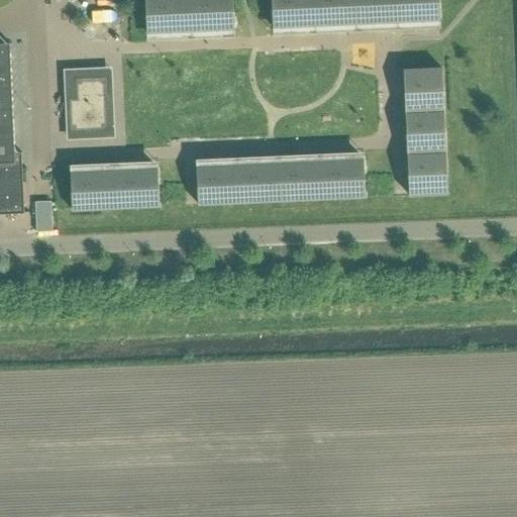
[(234,30),(232,0),(144,0),(146,33),(170,32),(170,34),(183,34),(183,32),(211,31),(211,33),(224,32),(224,30),(234,30)]
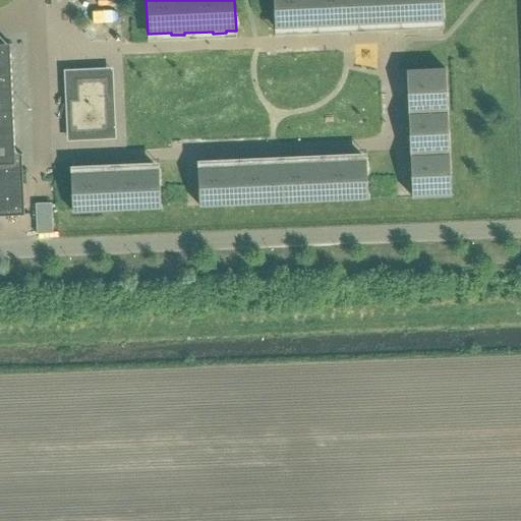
[(444,21),(442,0),(274,0),(275,29),(295,27),(295,30),(309,29),(309,26),(337,25),(337,27),(350,27),(350,25),(379,23),(379,25),(392,25),(392,23),(401,22),(419,22),(420,24),(433,23),(433,21),(444,21)]
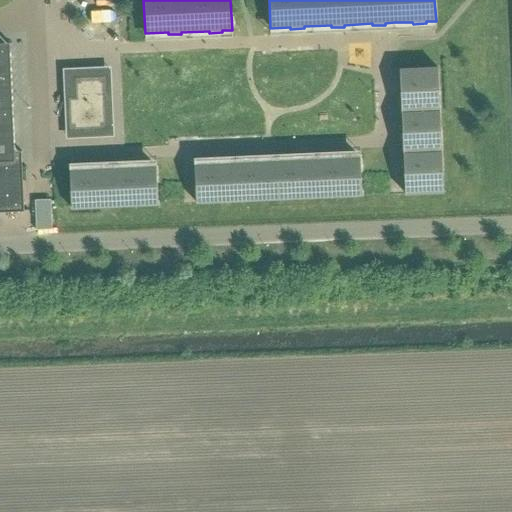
[(0,211),(25,211),(22,151),(15,151),(10,50),(0,50),(0,211)]
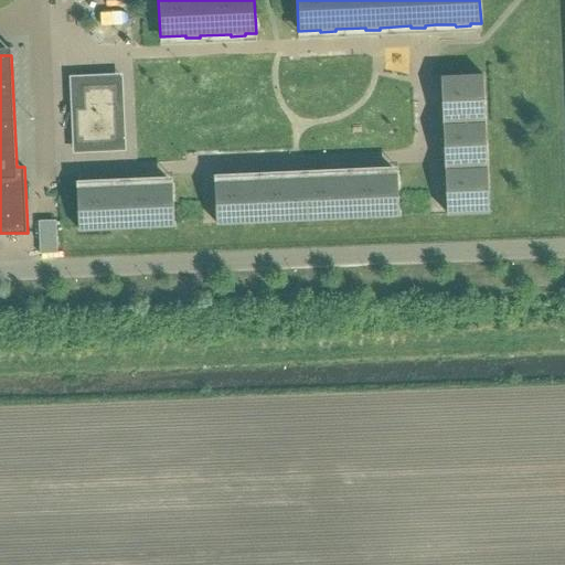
[(489,212),(483,75),(441,76),(441,87),(439,87),(440,103),(443,103),(444,132),(441,132),(441,147),(444,147),(446,178),(444,178),(444,192),(446,192),(447,214),(489,212)]
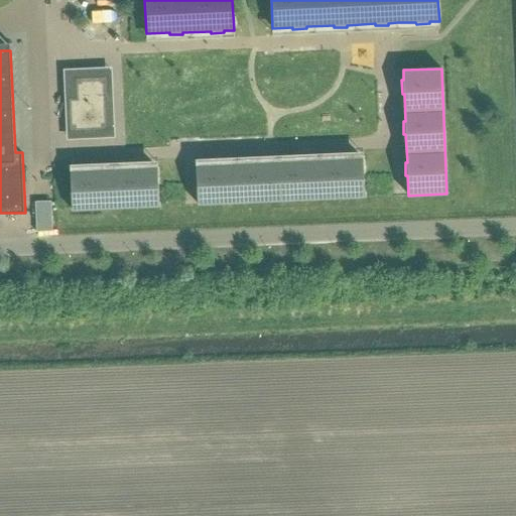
[(108,131),(106,97),(111,96),(110,85),(96,86),(96,76),(75,77),(76,96),(67,96),(69,133),(84,132),(83,122),(96,122),(97,131),(108,131)]
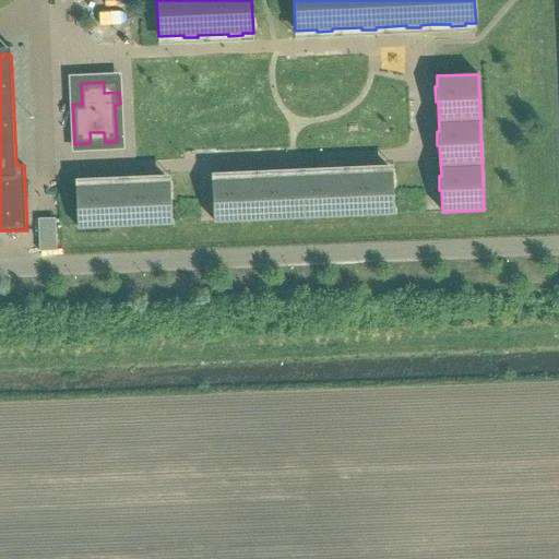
[(395,214),(393,173),(382,173),(382,170),(368,171),(368,174),(337,175),(337,173),(323,174),(323,176),(294,177),(294,175),(278,175),(278,177),(259,178),(249,179),(249,177),(234,177),(235,179),(213,180),(214,222),(260,219),(395,214)]
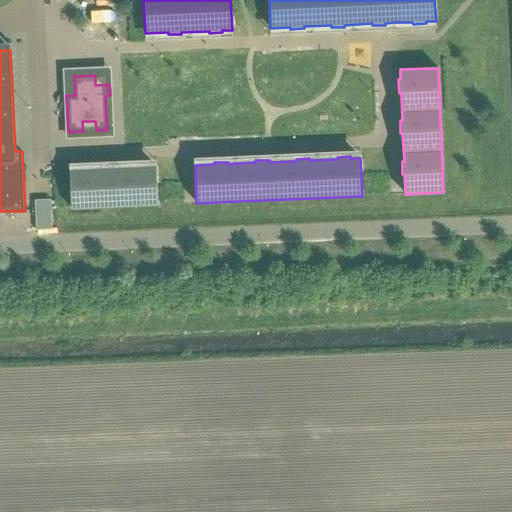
[(158,205),(156,167),(146,167),(146,165),(133,166),(133,168),(106,169),(106,167),(92,168),(92,170),(72,171),(74,209),(158,205)]
